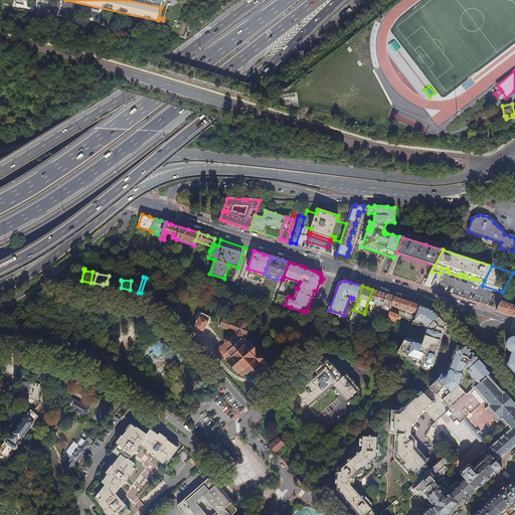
[(382,309),(387,295),(379,292),(372,290),(365,311),(372,313),(379,315),(382,309)]
